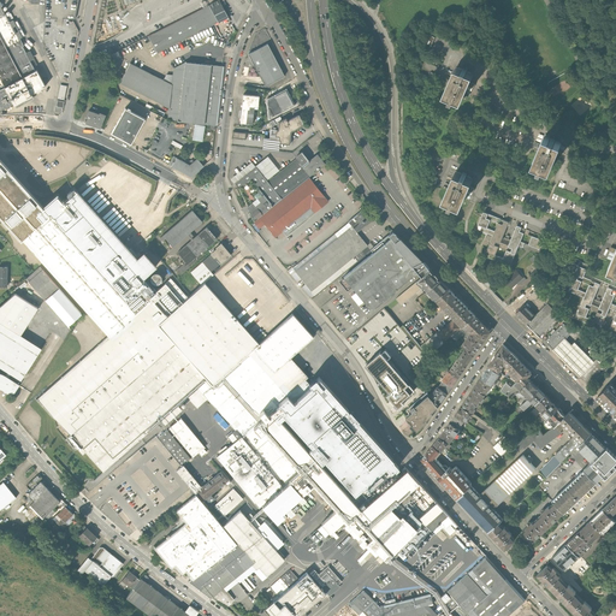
[(0,0),(0,89),(36,70),(39,69),(30,53),(27,54),(22,47),(23,46),(21,40),(22,39),(13,21),(10,23),(7,18),(11,16),(10,12),(10,13),(10,15),(9,15),(9,16),(7,16),(6,15),(6,13),(5,13),(1,6),(3,6),(0,1),(0,0),(3,0),(1,0),(0,0)]
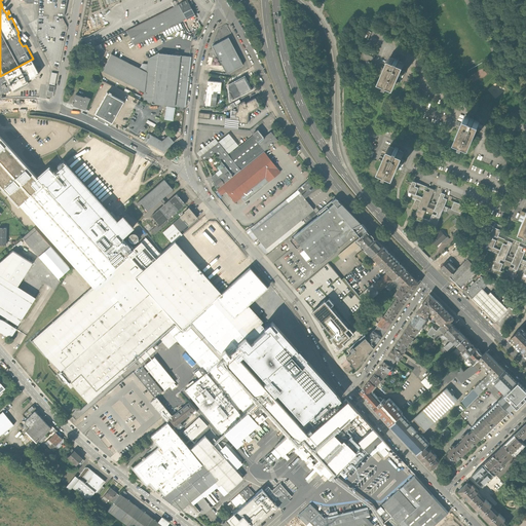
[(38,0),(38,15),(51,16),(62,16),(64,16),(67,0),(38,0)]
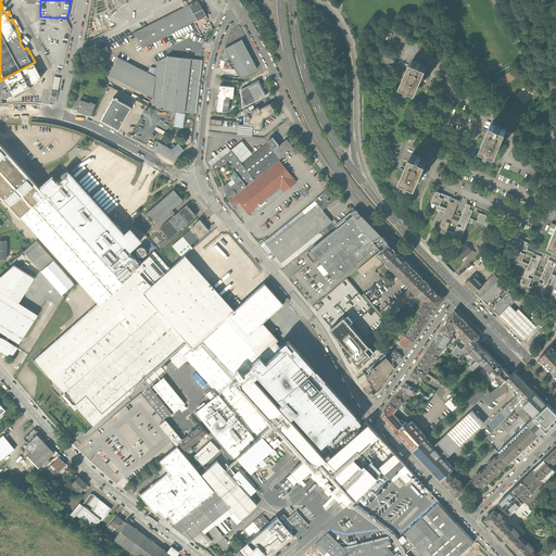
[(205,14),(198,0),(188,5),(187,3),(186,2),(185,1),(181,2),(181,3),(184,8),(134,33),(142,48),(190,24),(204,16),(205,16),(205,15),(205,14)]
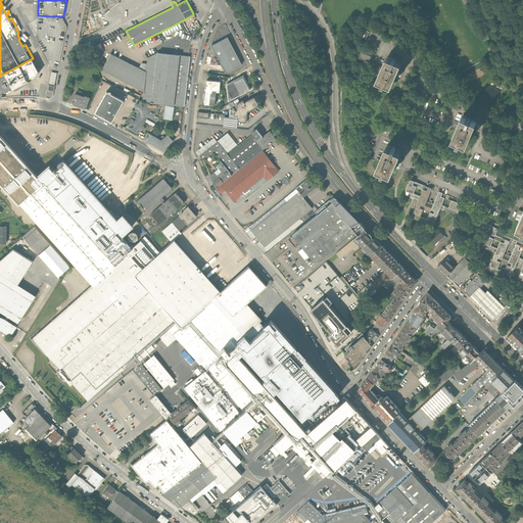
[(370,32),(365,29),(359,42),(364,44),(367,37),(370,32)]
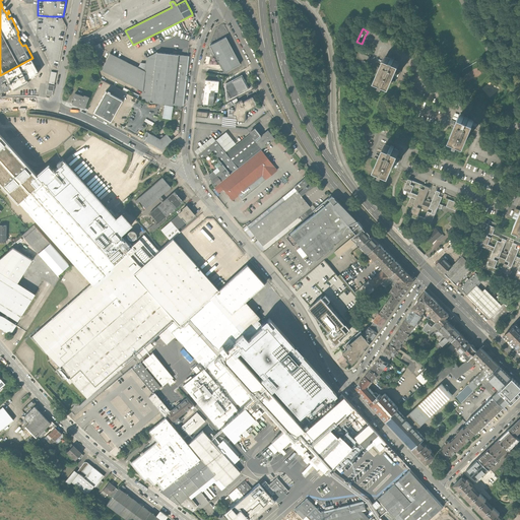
[(225,38),(209,46),(223,73),(240,64),(225,38)]
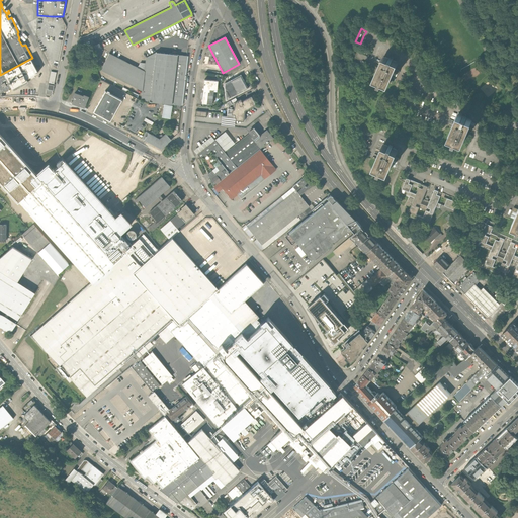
[(105,41),(93,47),(96,53),(107,47),(105,41)]
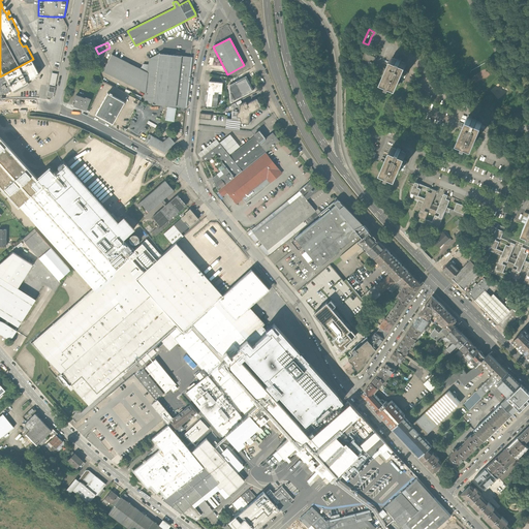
[(149,59),(148,65),(145,93),(144,102),(154,104),(180,107),(185,107),(191,57),(159,53),(149,59)]
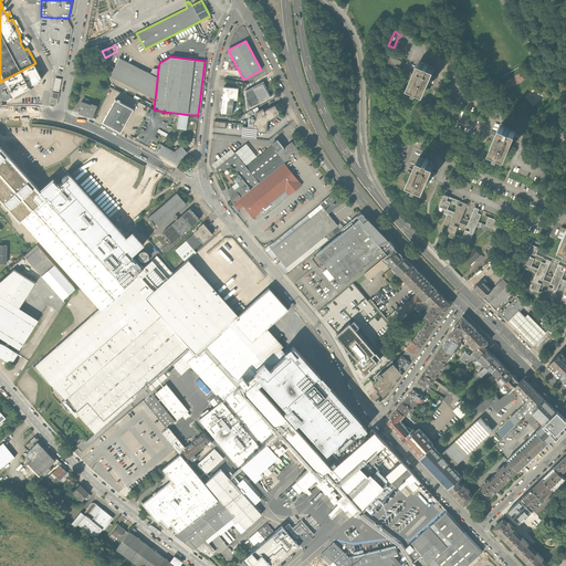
[(100,61),(102,67),(108,65),(106,59),(100,61)]
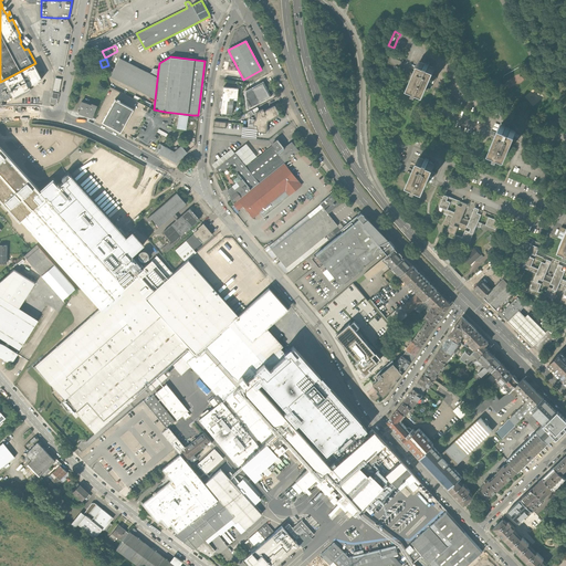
[(150,74),(119,59),(109,76),(155,100),(158,70),(153,69),(150,74)]
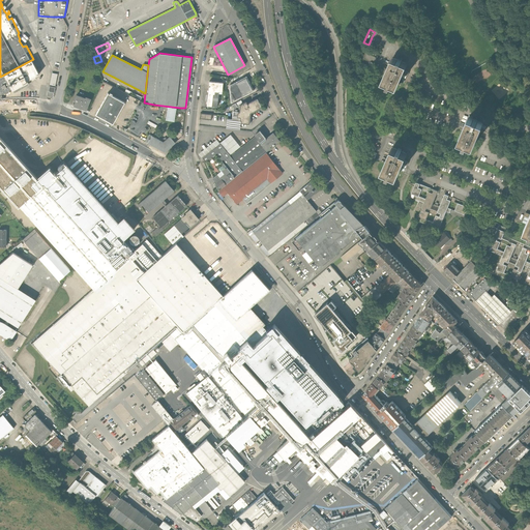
[(392,57),(382,82),(389,84),(388,86),(390,87),(391,85),(398,88),(405,72),(408,64),(403,61),(399,59),(399,60),(392,57)]
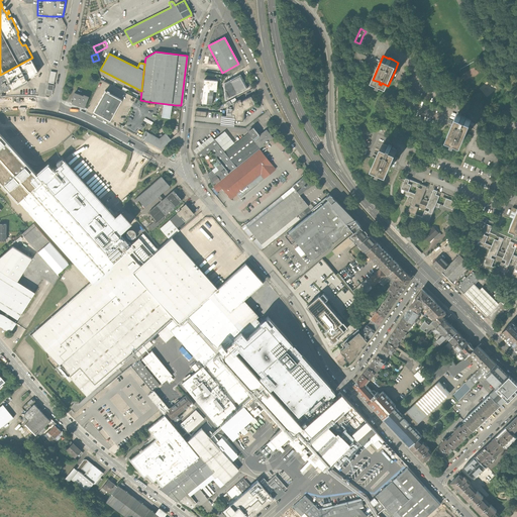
[(38,73),(30,59),(0,75),(0,92),(5,90),(5,91),(9,89),(8,88),(11,87),(12,89),(13,89),(27,82),(26,79),(38,73)]
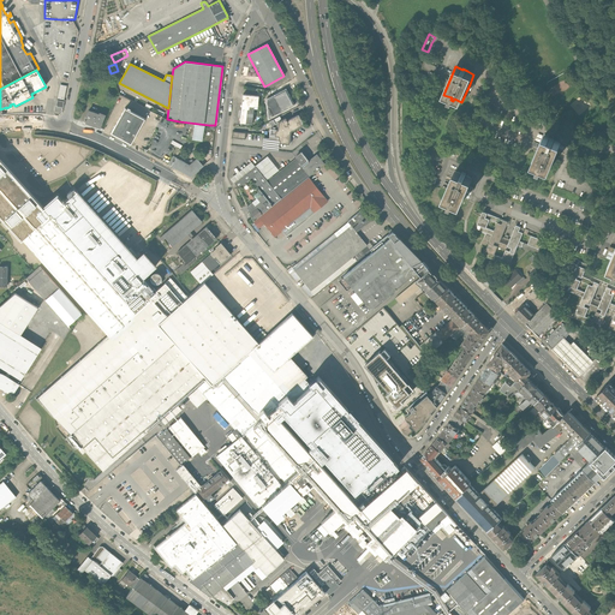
[(293,106),(285,90),(267,100),(267,102),(268,118),(293,106)]
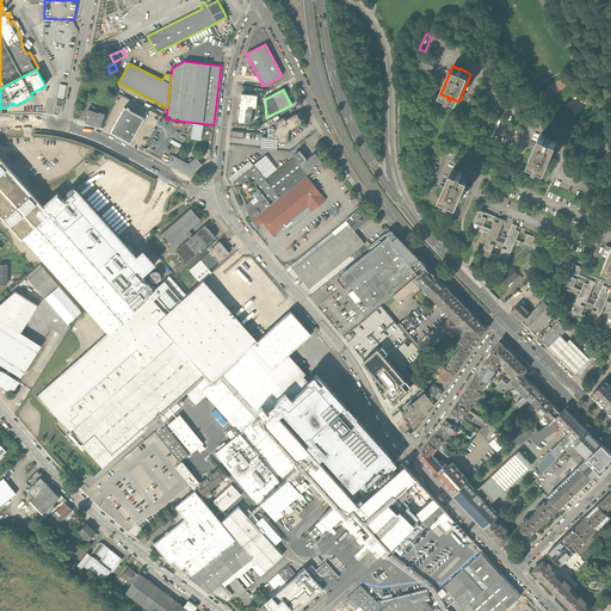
[(257,96),(241,94),(238,122),(250,124),(252,103),(255,104),(257,96)]
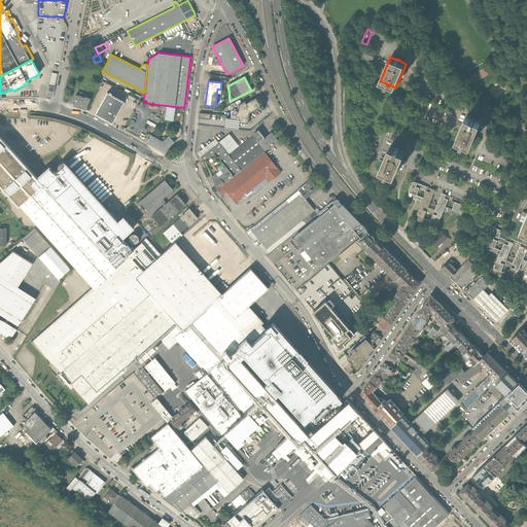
[(28,83),(13,91),(13,93),(29,84),(28,83)]
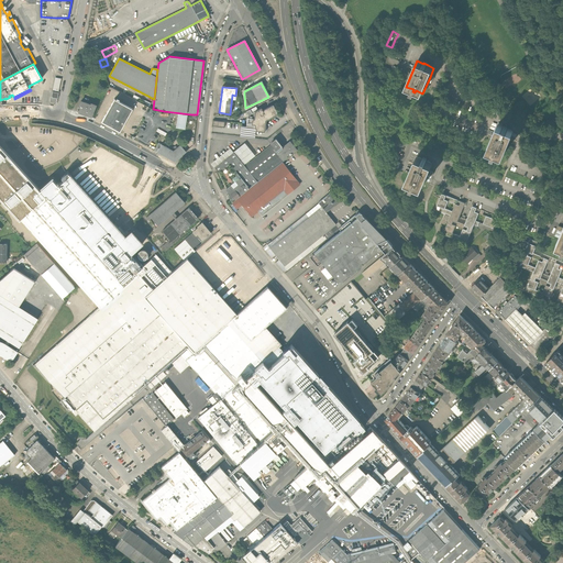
[(151,103),(134,96),(132,98),(148,107),(151,103)]
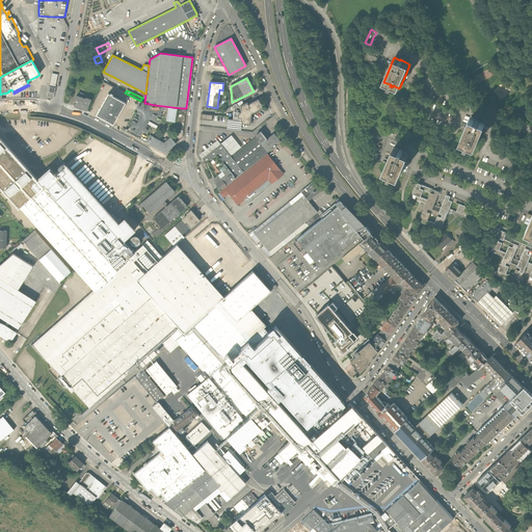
[(113,125),(125,103),(108,94),(96,115),(113,125)]
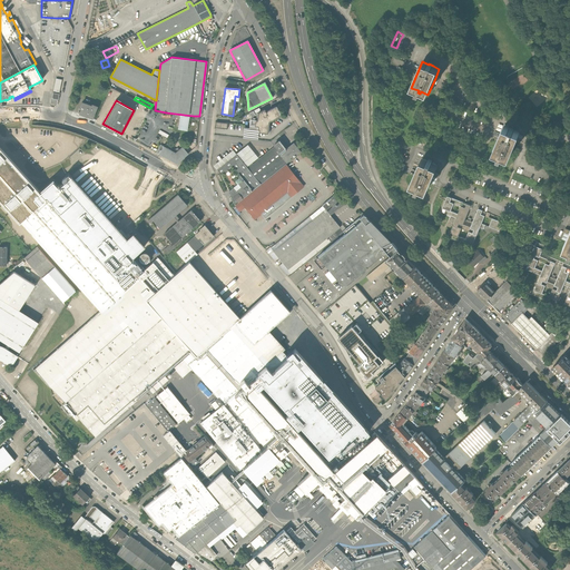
[(81,102),(80,108),(81,109),(79,114),(87,117),(87,116),(92,118),(97,107),(92,106),(91,107),(81,102)]
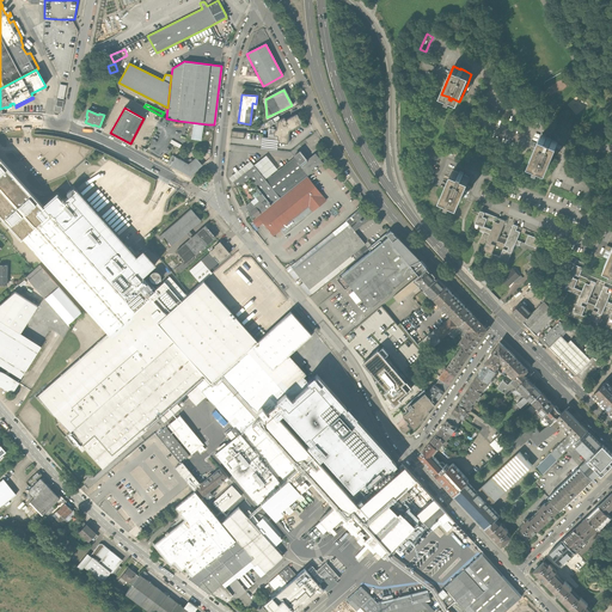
[(268,122),(269,124),(268,139),(277,140),(277,142),(288,145),(289,130),(303,124),(297,114),(286,120),(285,117),(280,120),(279,116),(268,122)]
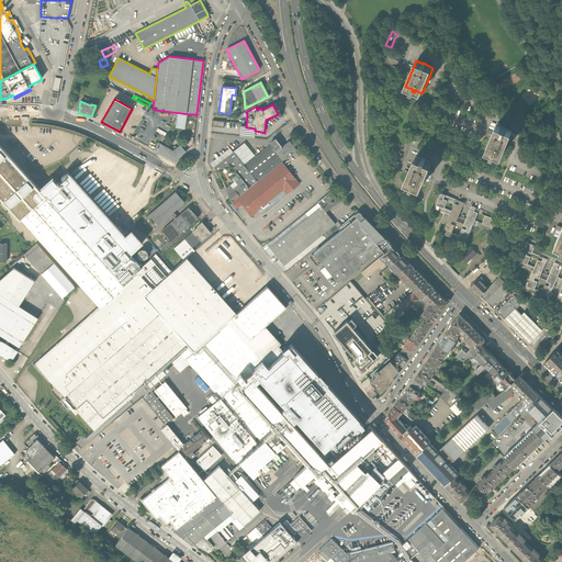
[(187,115),(178,113),(176,128),(184,130),(187,115)]
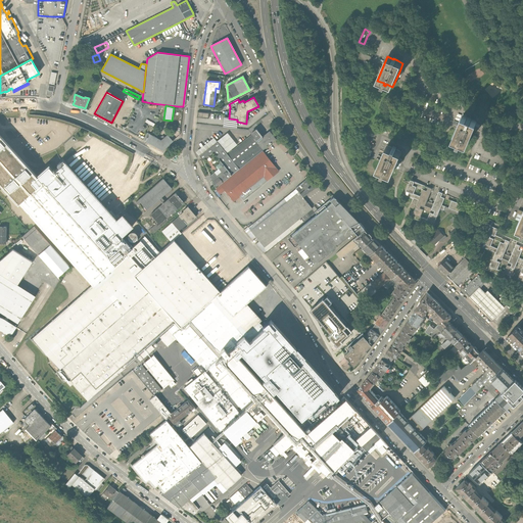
[(457,125),(452,137),(458,139),(457,141),(460,143),(461,140),(467,143),(477,120),(471,116),(472,114),(470,114),(469,113),(468,115),(462,112),(457,125)]
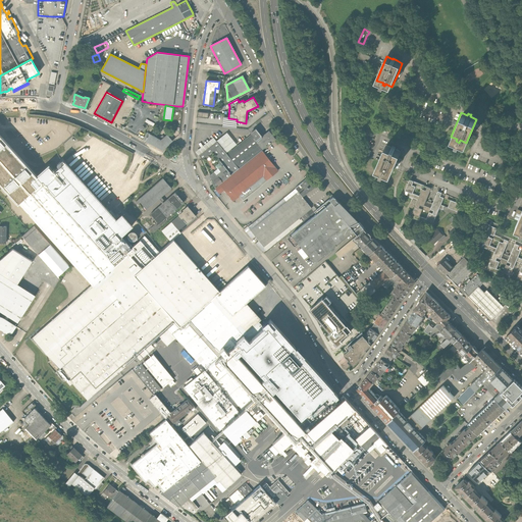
[(223,117),(222,127),(236,128),(237,121),(237,119),(228,118),(223,117)]
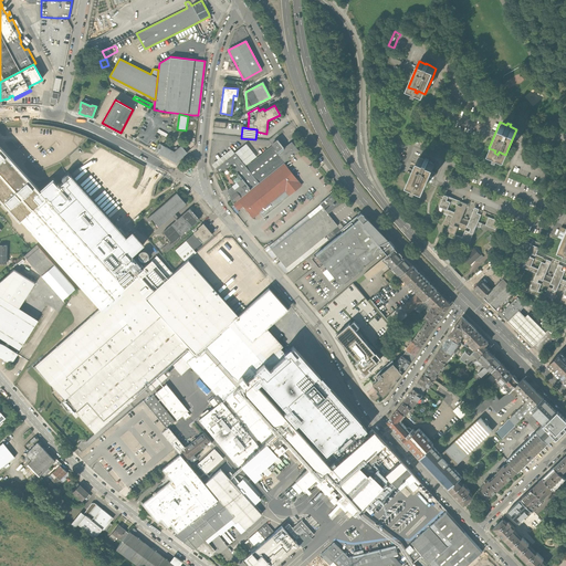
[(271,144),(272,146),(279,153),(284,148),(278,139),(271,144)]
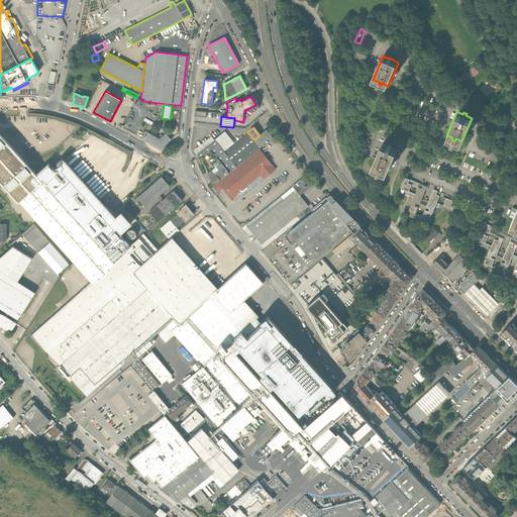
[(248,133),(235,144),(225,153),(236,168),(259,148),(273,137),(267,130),(260,135),(254,139),(248,133)]
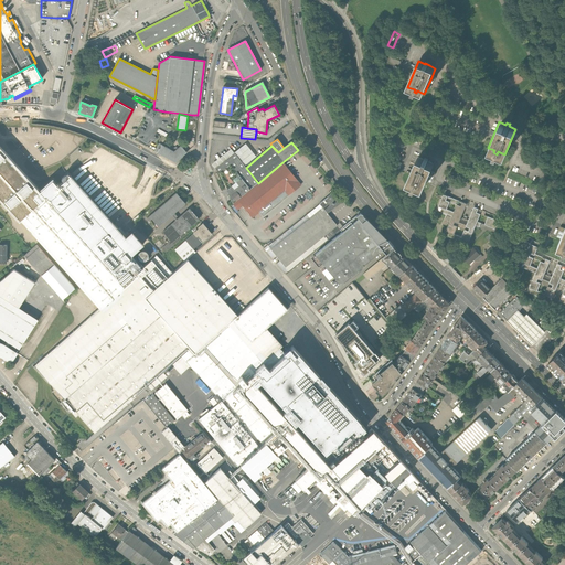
[(246,145),(234,153),(246,168),(257,158),(246,145)]
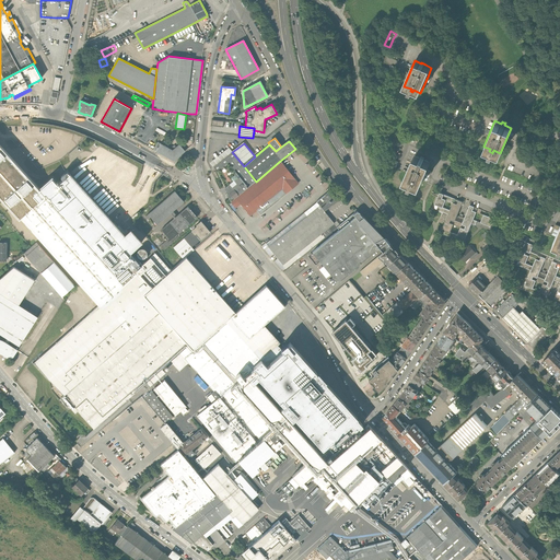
[(0,198),(19,219),(21,218),(38,201),(33,195),(39,189),(0,144),(0,198)]
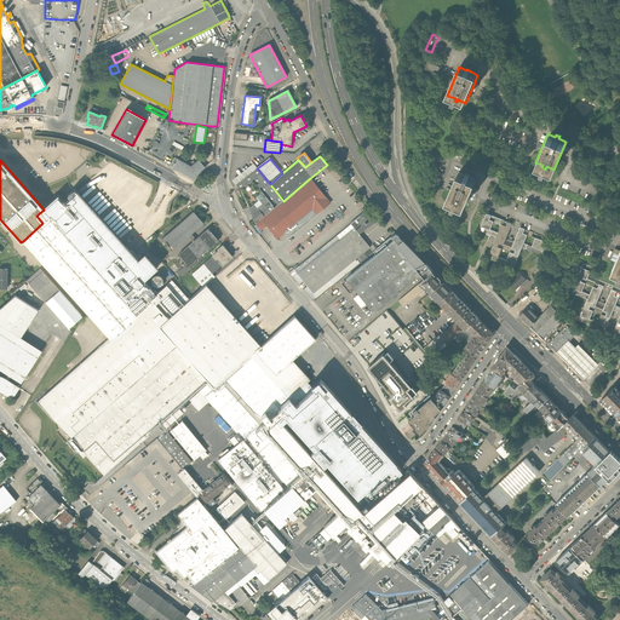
[(187,165),(177,160),(172,167),(191,178),(205,167),(199,160),(195,164),(190,167),(187,165)]
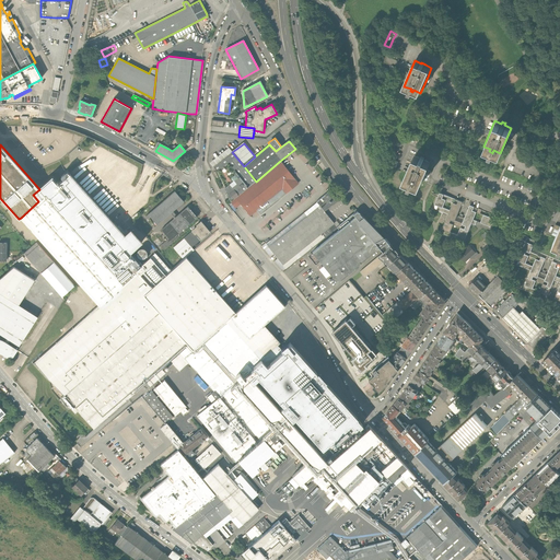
[(210,163),(213,167),(232,152),(229,148),(210,163)]
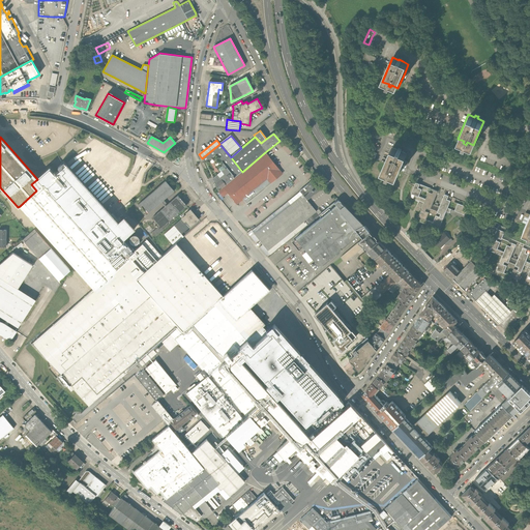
[(219,190),(235,178),(242,172),(231,157),(219,144),(202,158),(206,164),(212,177),(213,180),(215,183),(214,184),(219,190)]
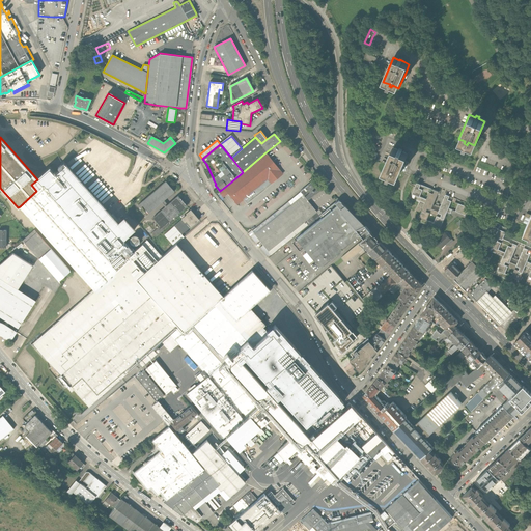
[(393,145),(383,169),(389,172),(388,174),(391,176),(392,173),(398,176),(404,162),(406,160),(409,152),(402,149),(403,148),(399,146),(399,148),(393,145)]
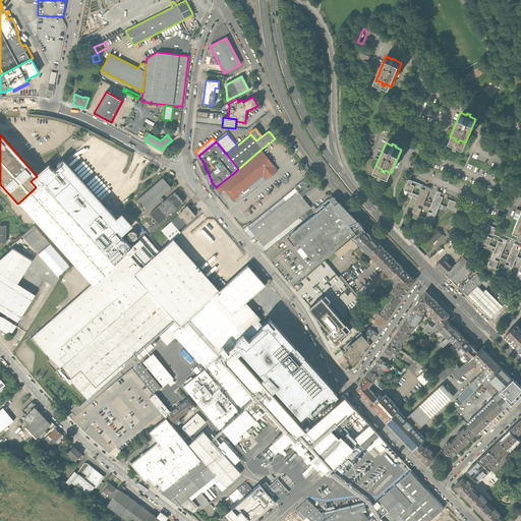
[(224,190),(232,200),(239,195),(242,199),(275,173),(278,171),(261,150),(238,169),(231,175),(216,187),(214,188),(220,194),(224,190)]
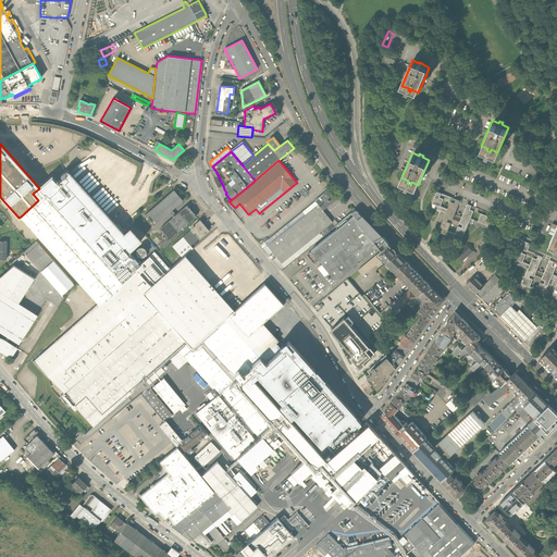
[(38,200),(21,217),(99,304),(136,270),(135,269),(140,264),(130,251),(141,240),(130,227),(127,230),(125,227),(123,230),(118,224),(116,225),(113,221),(71,172),(70,173),(70,172),(67,174),(65,172),(61,175),(63,177),(59,182),(58,181),(56,182),(51,177),(39,188),(33,194),(38,200)]
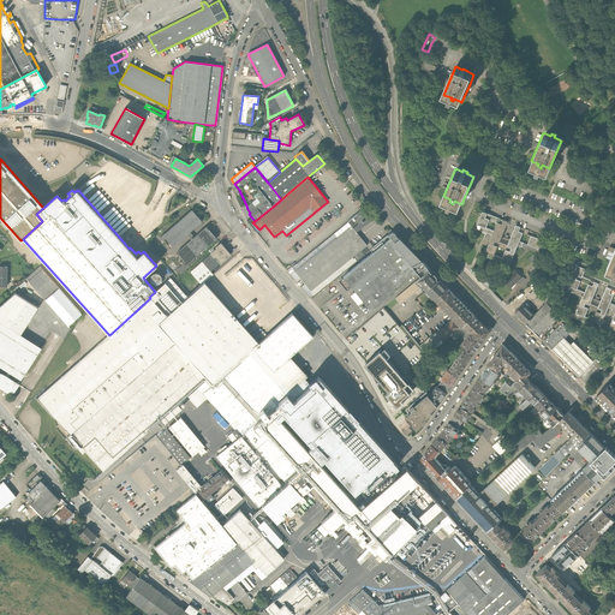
[(192,208),(161,237),(163,239),(166,237),(173,245),(203,220),(192,208)]
